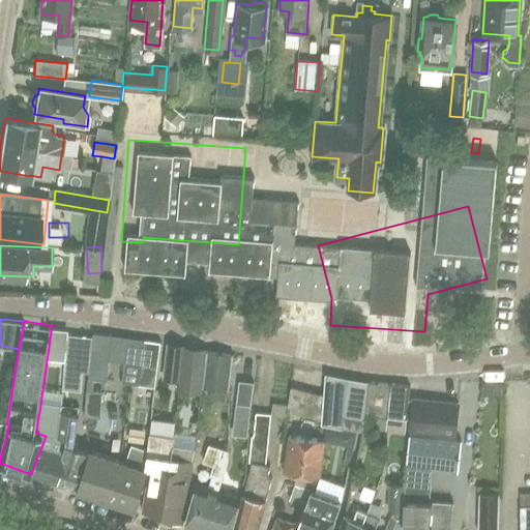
[(113,334),(94,331),(89,377),(108,379),(113,334)]
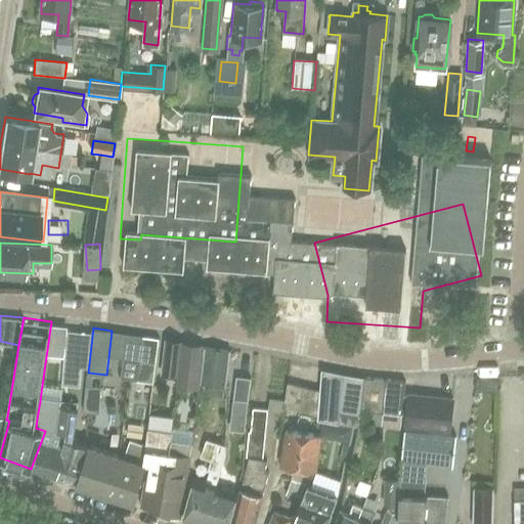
[(82,373),(86,331),(68,330),(63,370),(82,373)]
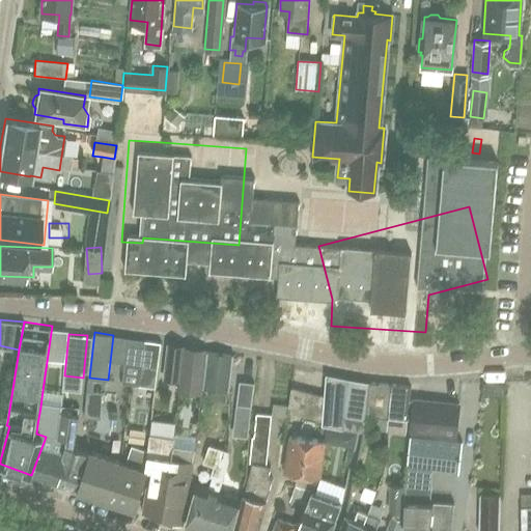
[(157,389),(162,343),(145,342),(141,387),(157,389)]
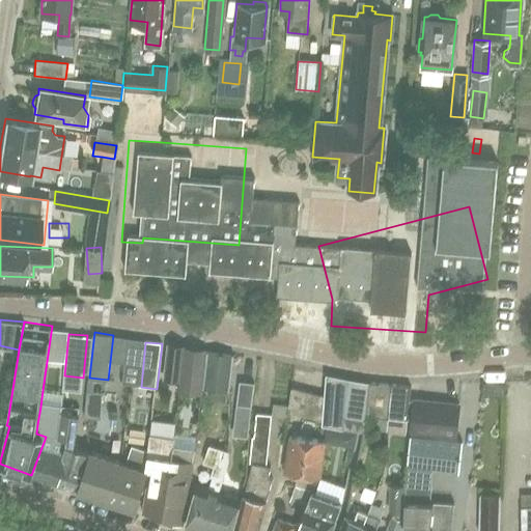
[(185,346),(168,344),(166,365),(164,378),(180,380),(182,371),(185,346)]
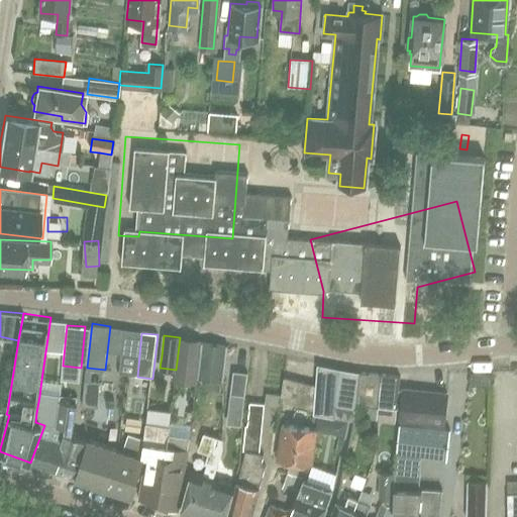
[(196,385),(201,339),(180,337),(177,362),(176,370),(175,382),(196,385)]
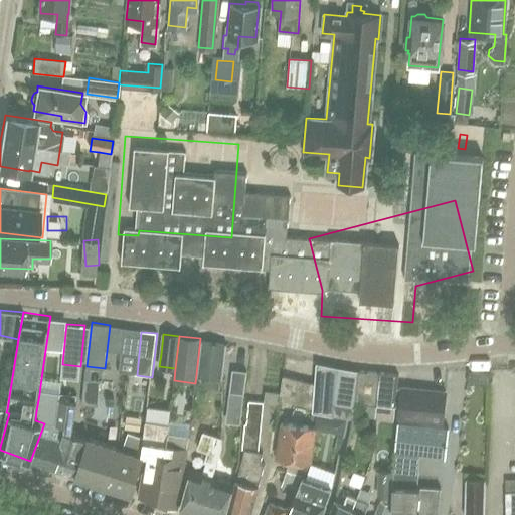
[(197,373),(223,376),(227,343),(201,340),(197,373)]
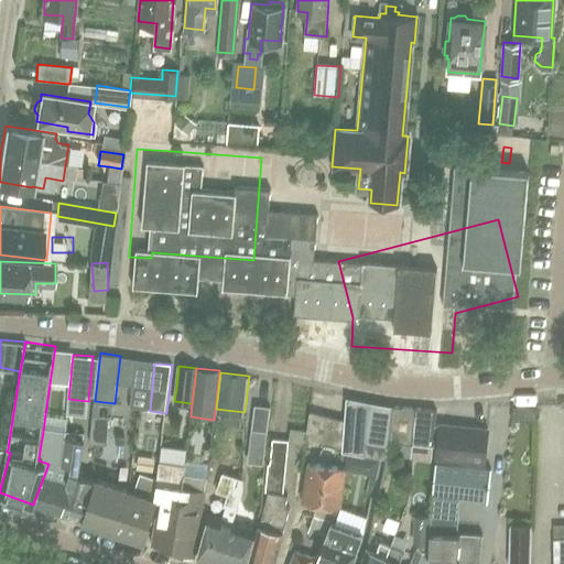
[(412,442),(414,407),(392,404),(388,438),(412,442)]
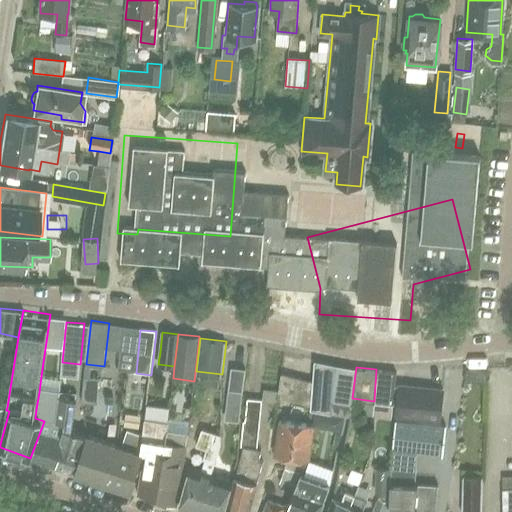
[(374,401),(392,403),(396,371),(376,369),(374,401)]
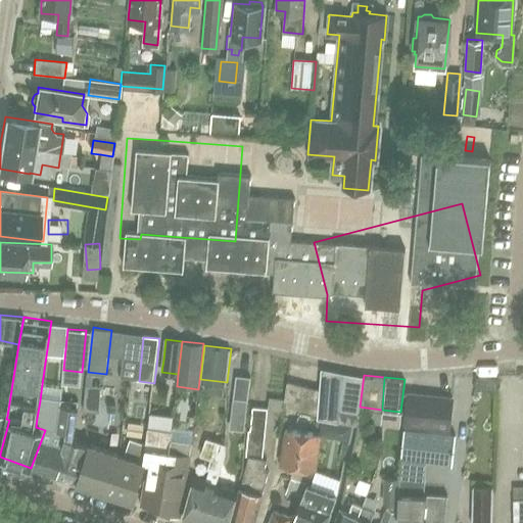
[(497,379),(476,378),(475,389),(496,390),(497,379)]
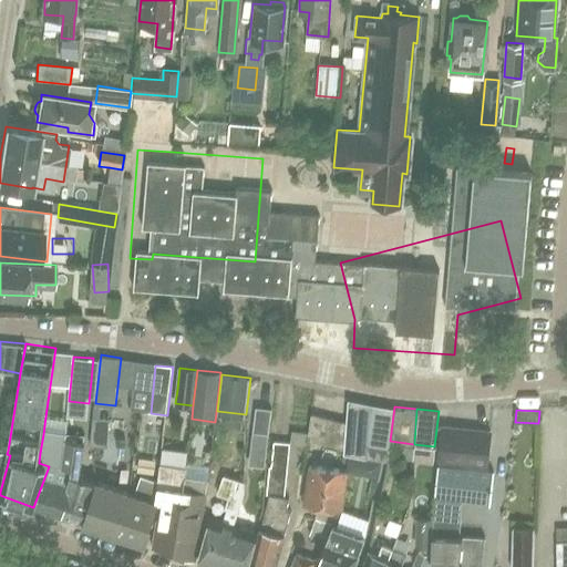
[(308,440),(344,449),(347,422),(311,413),(308,440)]
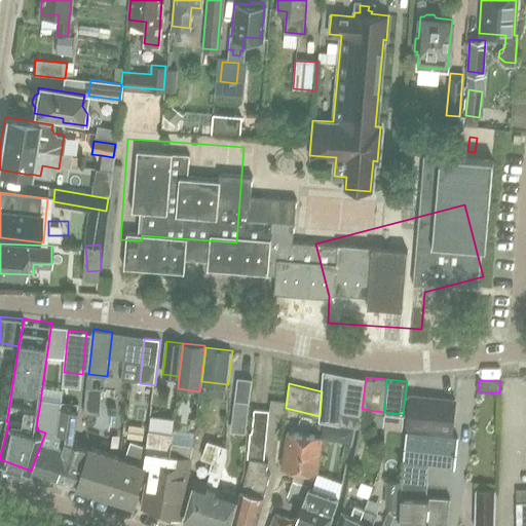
[(42,386),(40,403),(54,405),(57,388),(42,386)]
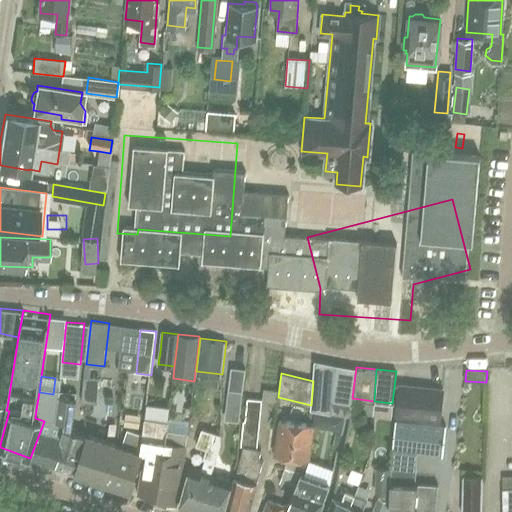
[(439,421),(442,389),(399,384),(395,416),(439,421)]
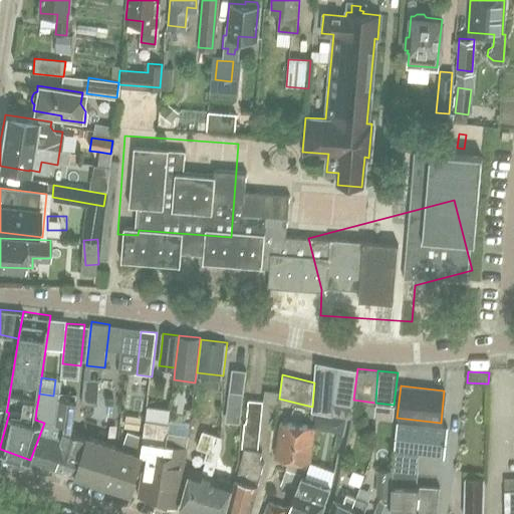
[(30,460),(75,475),(89,437),(87,436),(87,438),(72,432),(77,400),(60,397),(56,422),(65,424),(64,430),(49,425),(52,416),(36,411),(35,420),(44,423),(30,460)]
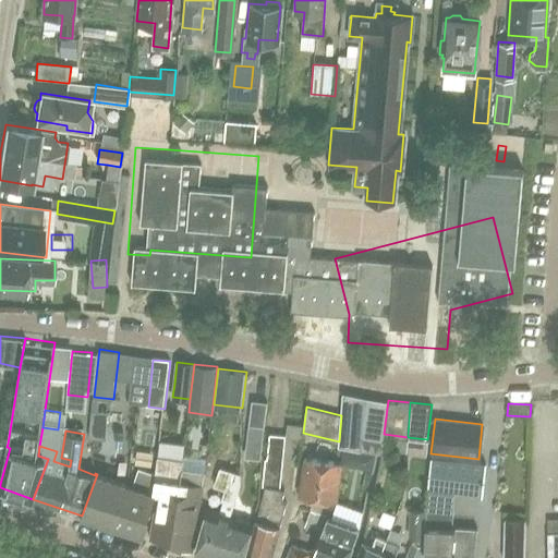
[(265,458),(265,486),(268,486),(247,557),(271,557),(287,501),(283,500),(286,489),(280,488),(286,435),(269,434),(267,458),(265,458)]
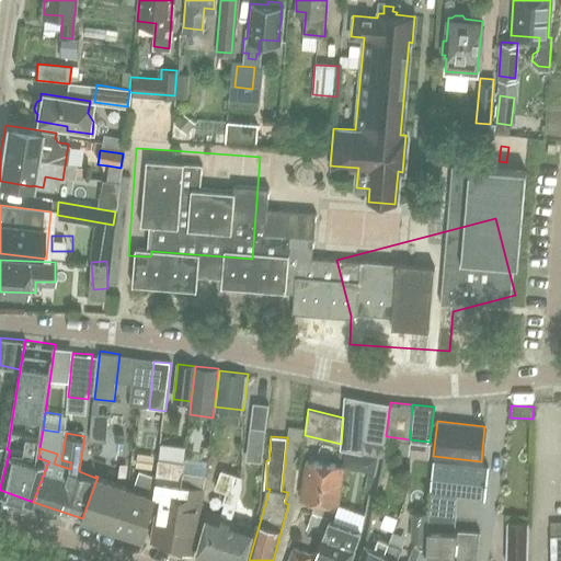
[(361,468),(364,473),(374,476),(377,458),(363,456),(361,468)]
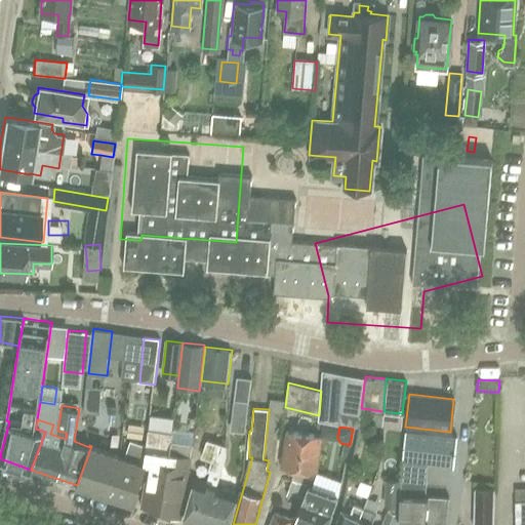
[(149,429),(147,444),(144,462),(149,462),(143,506),(182,518),(193,443),(171,440),(172,432),(149,429)]
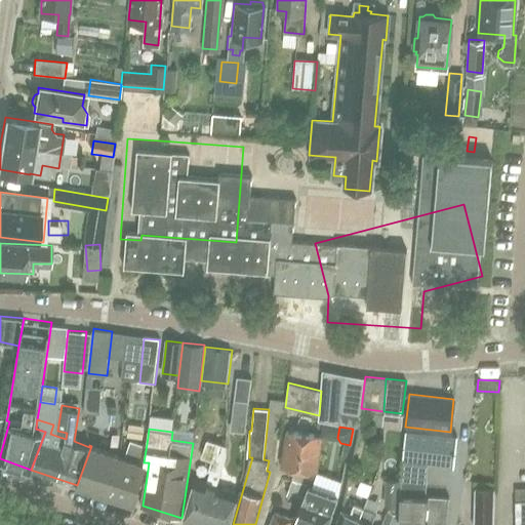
[(306,480),(309,481),(313,471),(318,472),(323,435),(286,430),(282,466),(293,468),(292,478),(306,480)]
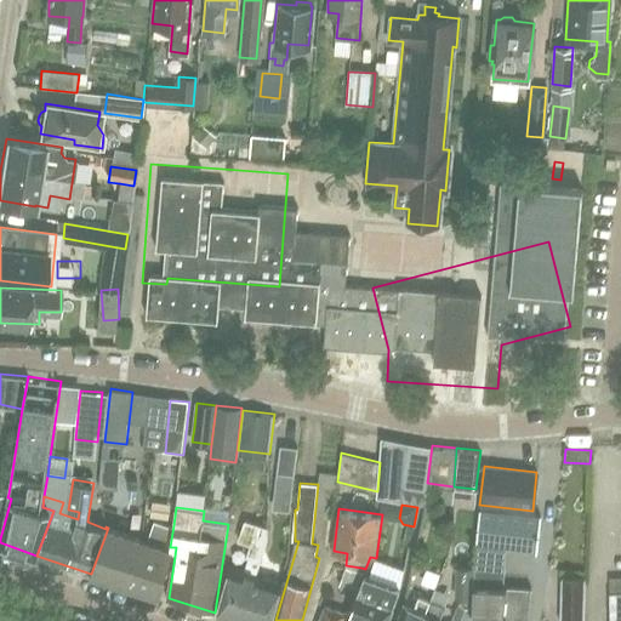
[(536,552),(540,516),(478,510),(474,546),(536,552)]
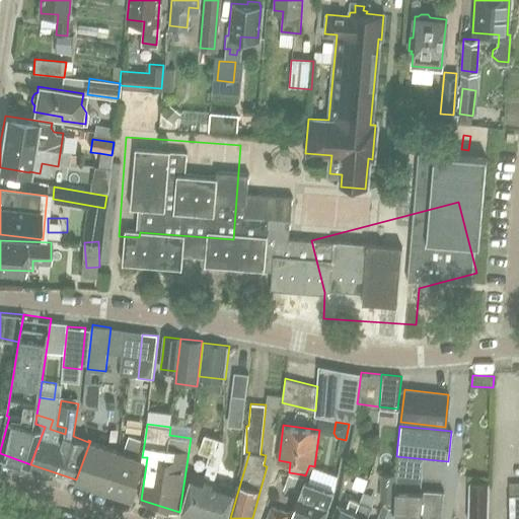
[(142,457),(145,439),(131,435),(125,452),(90,441),(76,479),(132,498),(136,484),(142,457)]
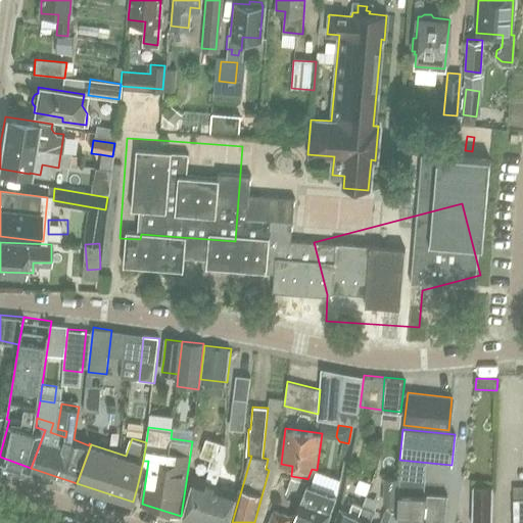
[(227,444),(219,441),(208,438),(202,457),(212,460),(209,470),(211,471),(208,480),(196,476),(184,517),(203,522),(228,522),(237,490),(218,483),(226,456),(227,444)]
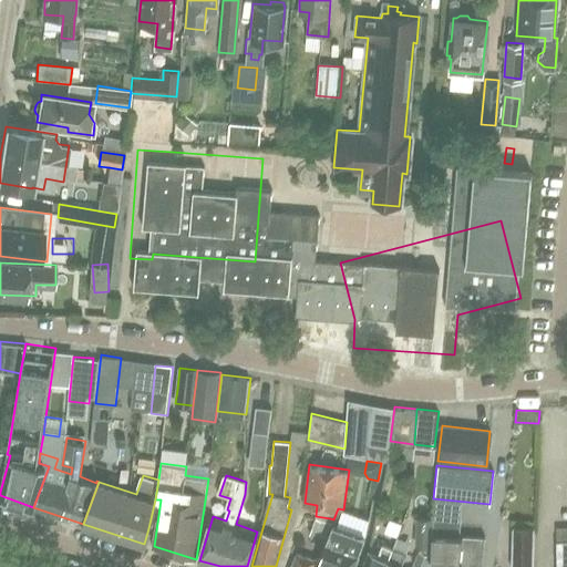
[(337,526),(343,509),(338,508),(333,519),(330,518),(328,525),(331,525),(326,539),(319,557),(323,558),(319,566),(352,566),(364,537),(337,526)]
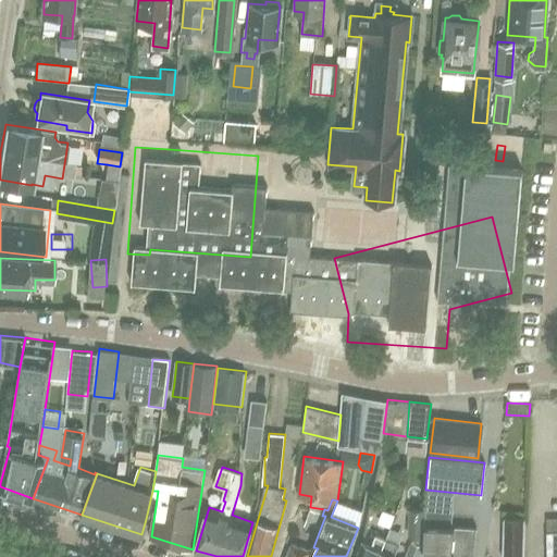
[(304,524),(320,530),(325,516),(322,516),(324,509),(310,507),(310,508),(304,524)]
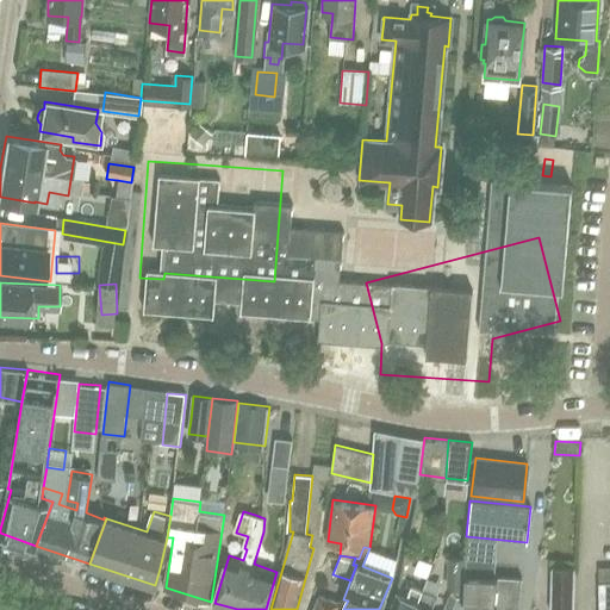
[(449,556),(447,585),(462,586),(464,558),(449,556)]
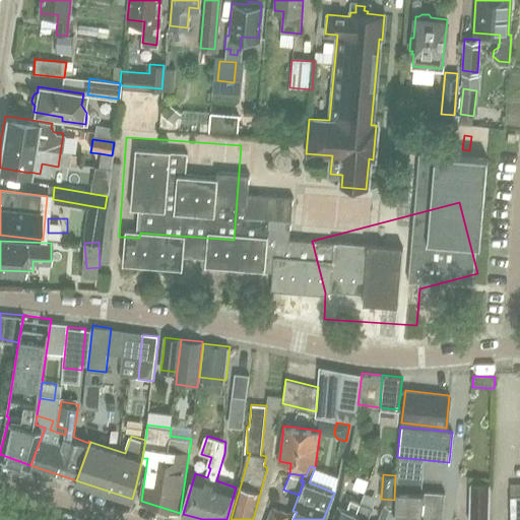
[(469,483),(468,519),(489,519),(490,484),(469,483)]
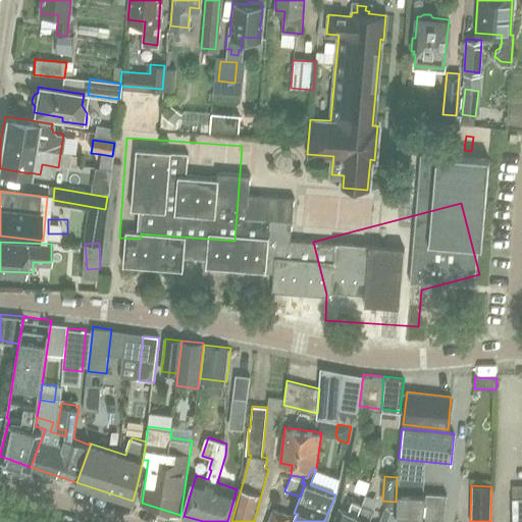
[(444,521),(447,493),(398,490),(397,520),(401,521),(444,521)]
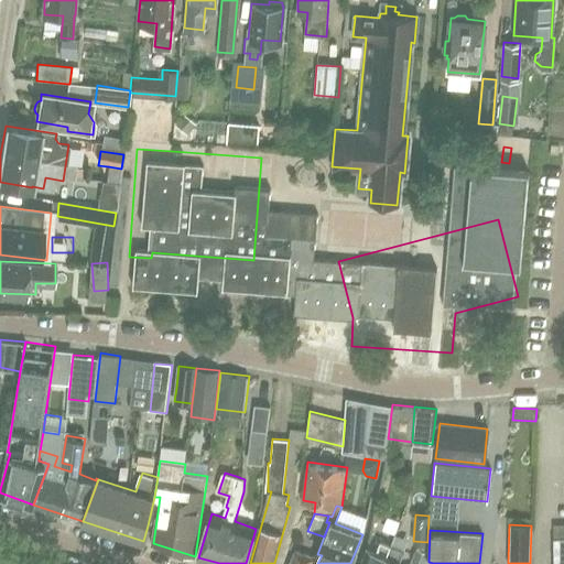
[(563,537),(552,537),(552,554),(563,554),(563,537)]
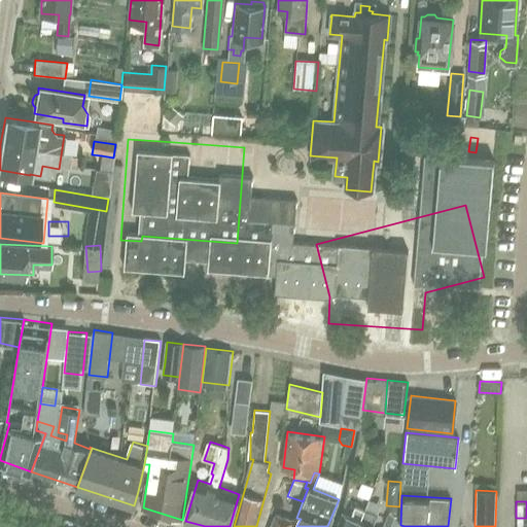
[(373,526),(378,516),(356,506),(351,516),(343,513),(337,526),(373,526)]
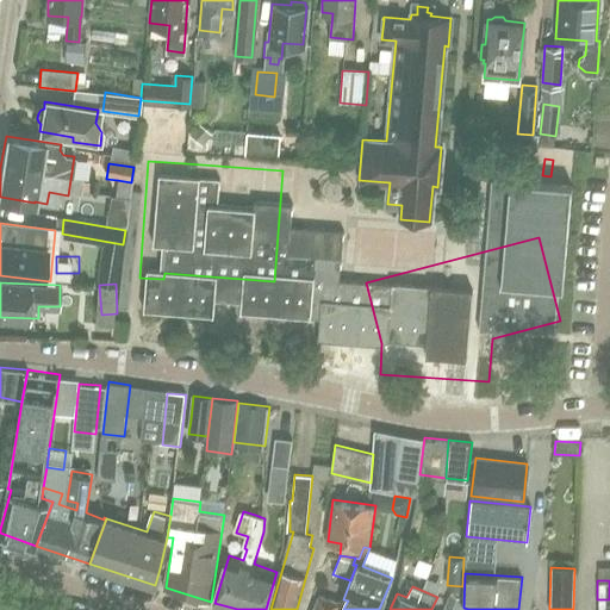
[(452,592),(446,608),(452,609),(458,609),(464,597),(452,592)]
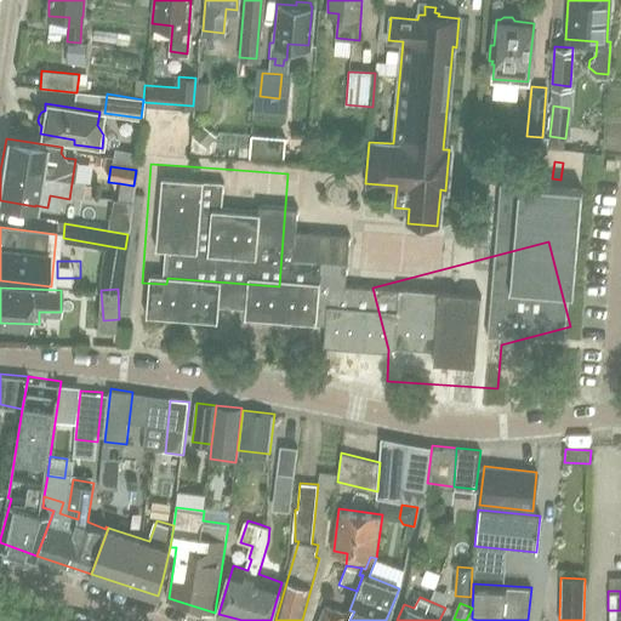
[(346,620),(349,613),(326,605),(319,620),(346,620)]
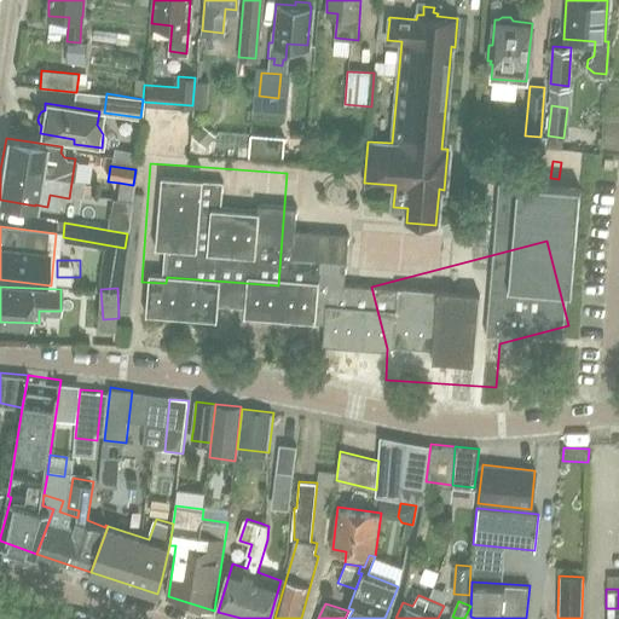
[(618,618),(618,608),(606,608),(606,618),(618,618)]
